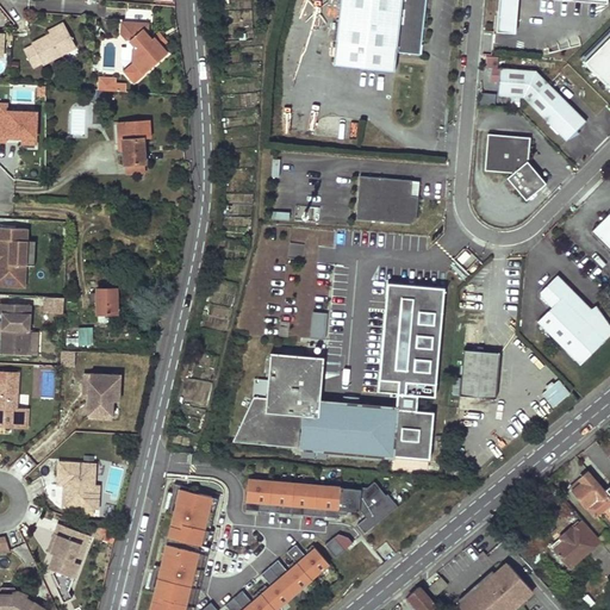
[(424,54),(431,0),(346,0),(337,62),(398,69),(400,50),(424,54)]
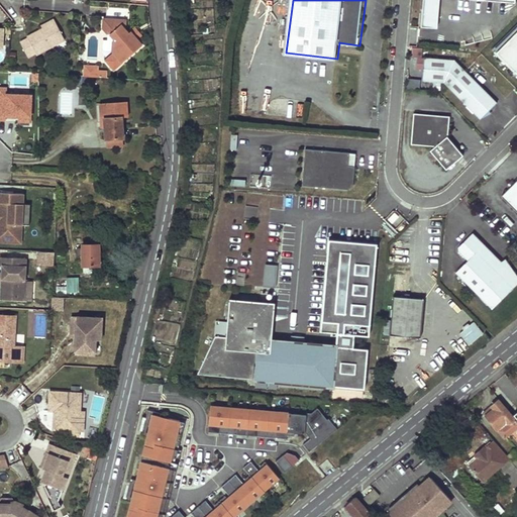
[(423,0),(422,17),(438,18),(438,0),(450,0),(515,5),(514,0),(423,0)]
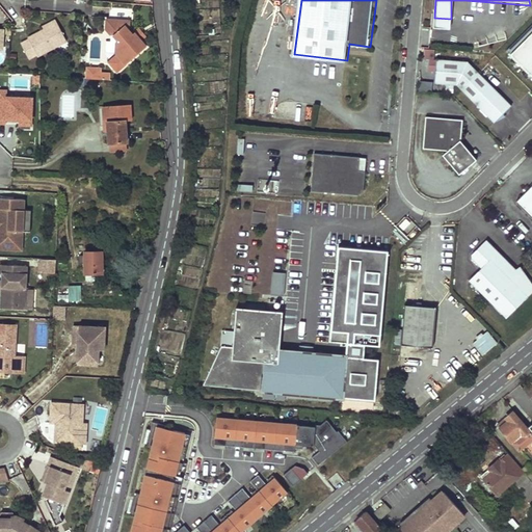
[(133,21),(134,8),(110,7),(109,19),(130,20),(133,21)]
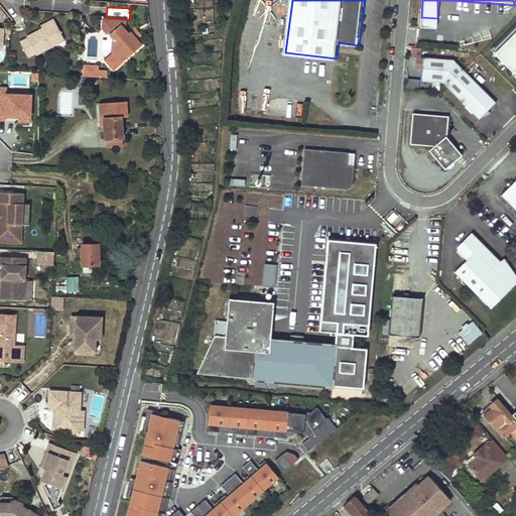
[(54,17),(40,24),(42,28),(56,21),(54,17)]
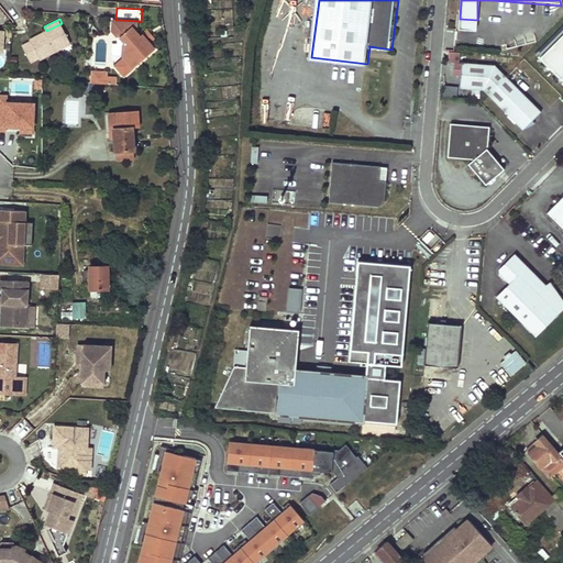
[(477,20),(460,19),(459,32),(475,33),(477,20)]
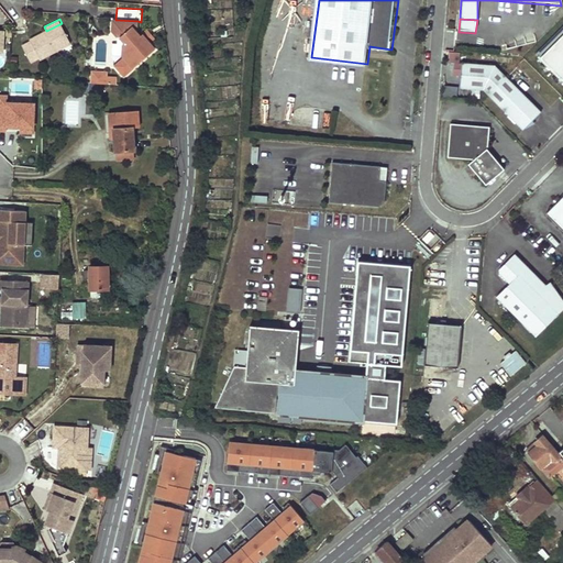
[(150,42),(143,34),(141,36),(138,32),(138,21),(116,20),(113,20),(112,31),(118,37),(121,36),(125,42),(123,44),(123,55),(125,57),(116,66),(124,76),(156,48),(150,42)]
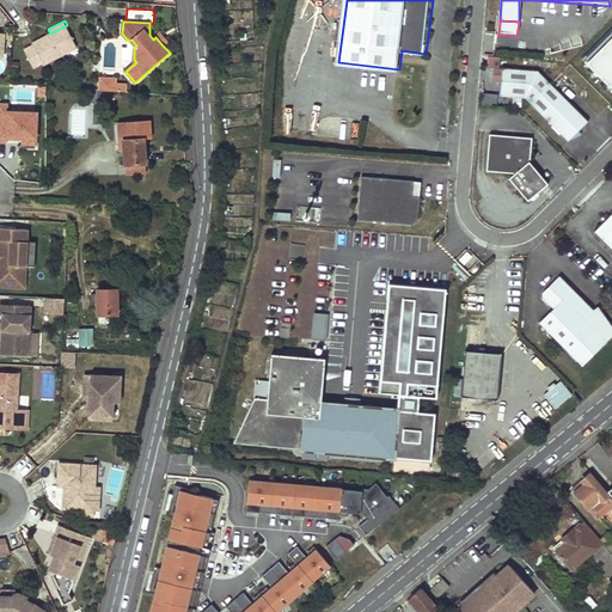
[(78,47),(67,25),(50,34),(31,43),(32,46),(24,49),(34,67),(42,63),(42,65),(78,47)]
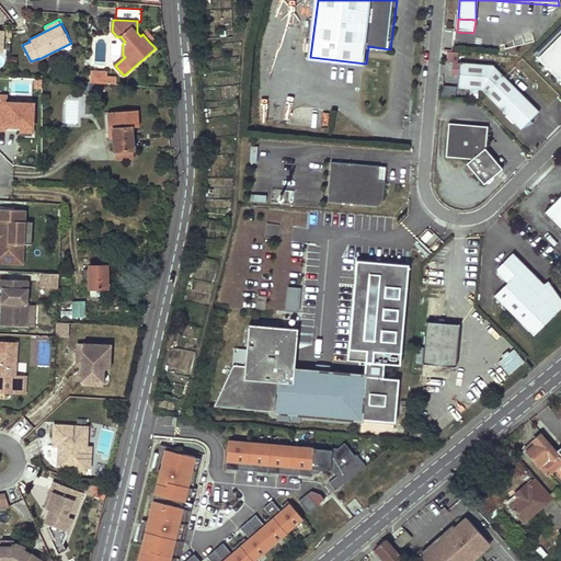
[(148,30),(142,34),(149,42),(155,37),(148,30)]
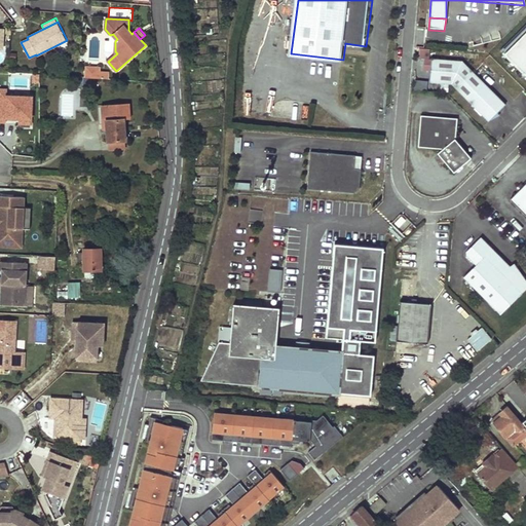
[(525,30),(503,54),(525,76),(525,30)]
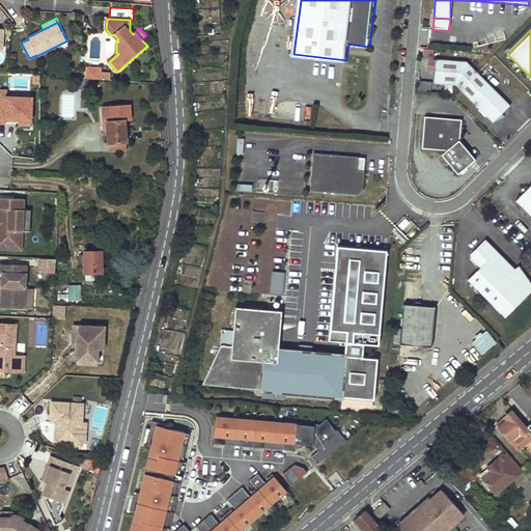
[(436,60),(434,84),(455,86),(494,123),(510,106),(467,62),(436,60)]
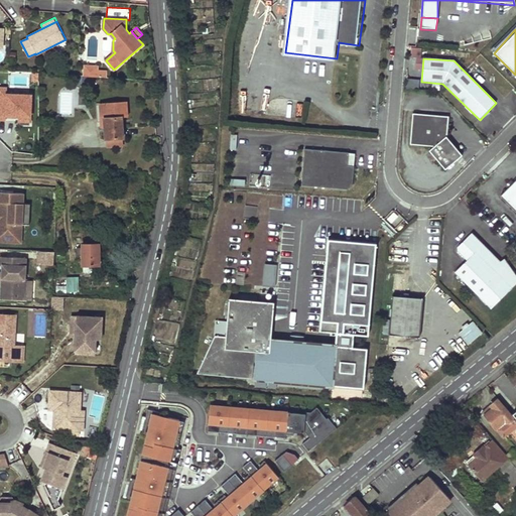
[(85,66),(84,76),(97,77),(98,67),(85,66)]
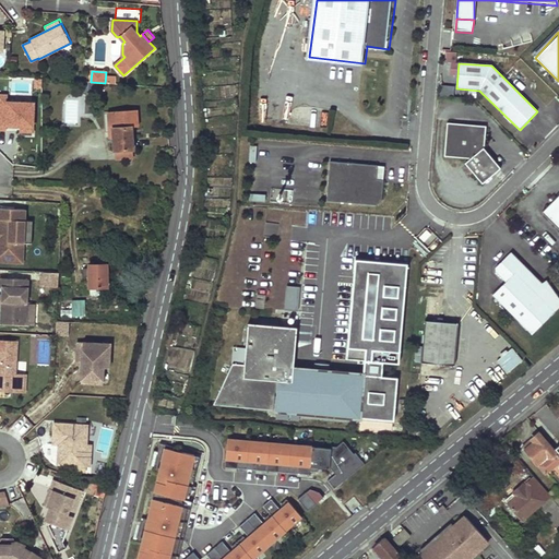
[(441,95),(454,95),(454,85),(441,84),(441,95)]
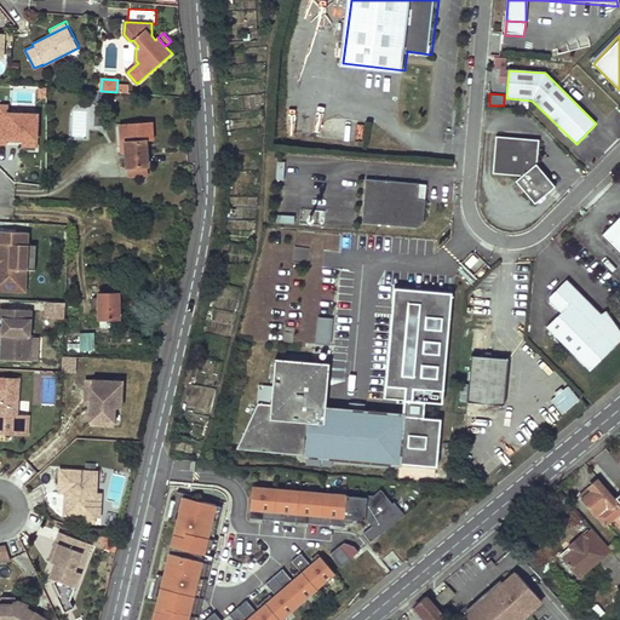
[(0,143),(39,144),(40,109),(10,109),(10,102),(0,102),(0,143)]
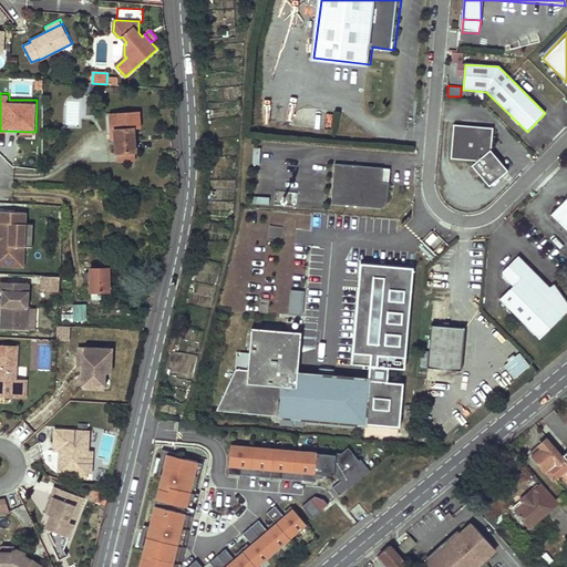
[(116,140),(116,153),(135,152),(134,129),(141,129),(140,112),(114,113),(116,140)]
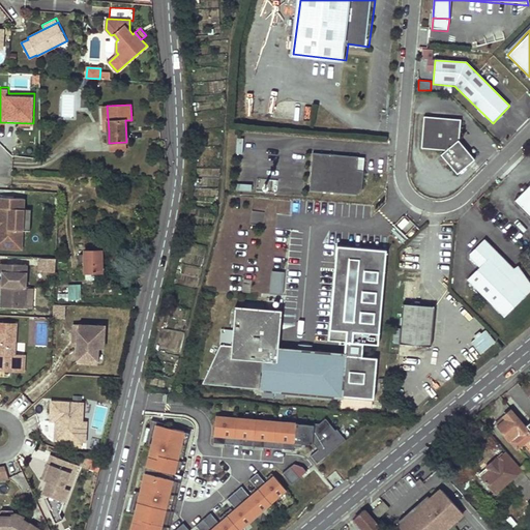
[(424,117),(421,149),(446,151),(442,154),(459,174),(475,159),(460,141),(462,120),(424,117)]
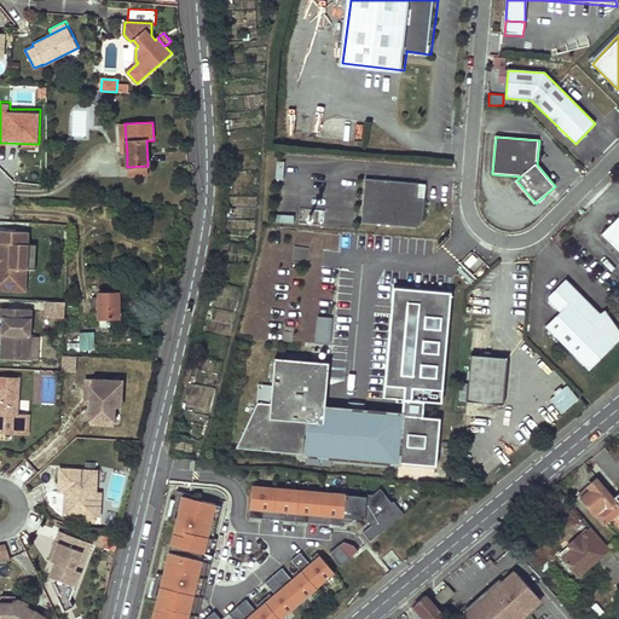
[(149,177),(148,166),(127,167),(127,177),(149,177)]
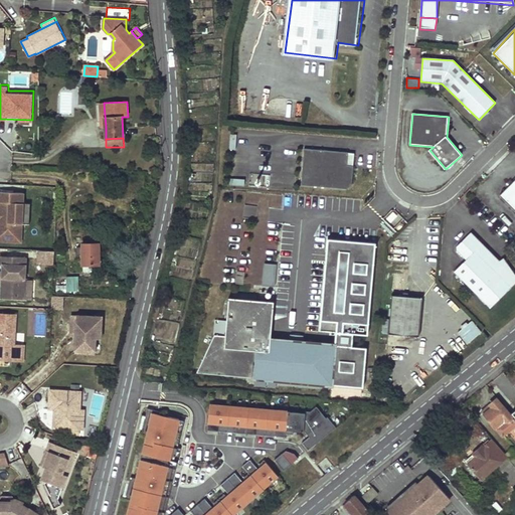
[(348,154),(305,150),(302,185),(346,189),(351,187),(353,167),(347,166),(348,154)]
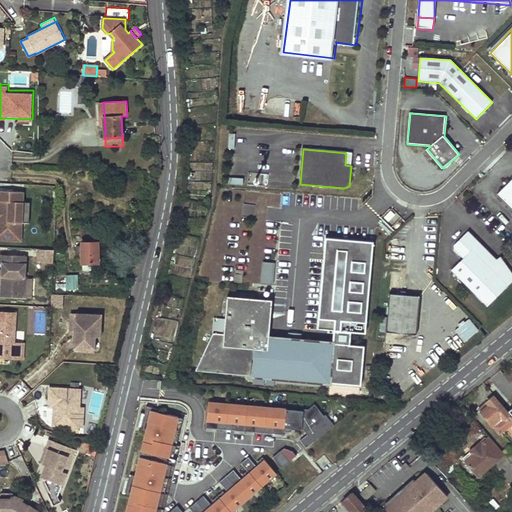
[(250,172),(248,182),(262,184),(264,174),(250,172)]
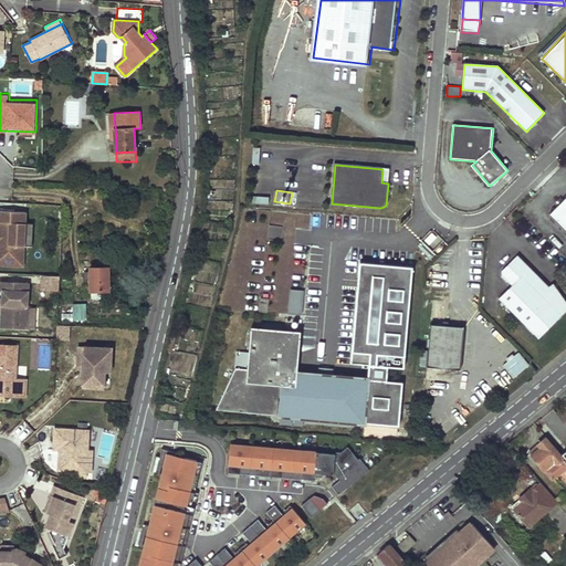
[(557,207),(565,200),(562,197),(555,205),(557,207)]
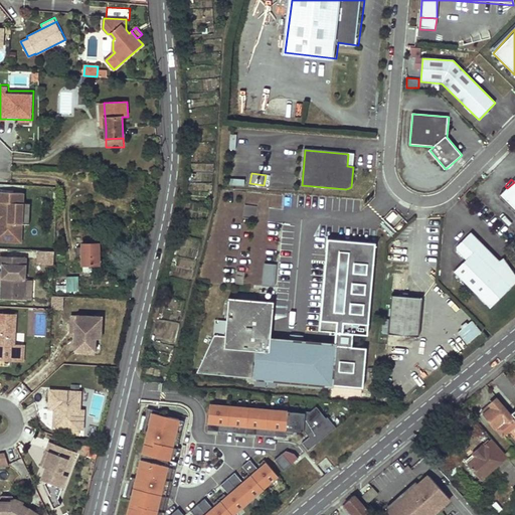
[(507,188),(500,195),(514,210),(514,180),(514,182),(507,188)]
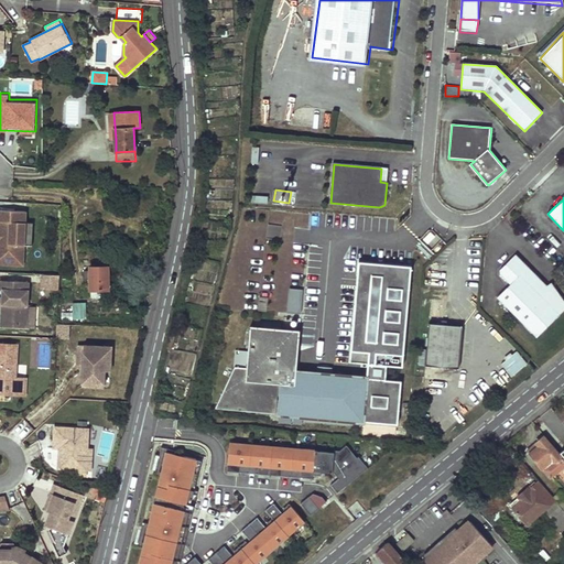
[(25,212),(0,210),(0,263),(22,266),(23,246),(24,223),(25,212)]
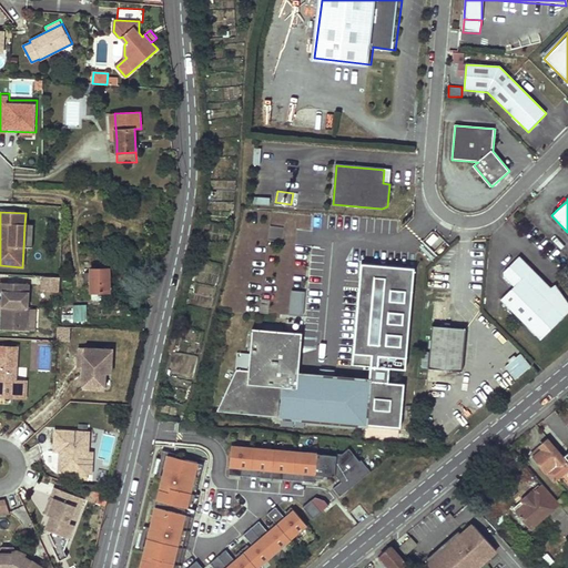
[(33,225),(24,224),(23,247),(32,247),(33,225)]
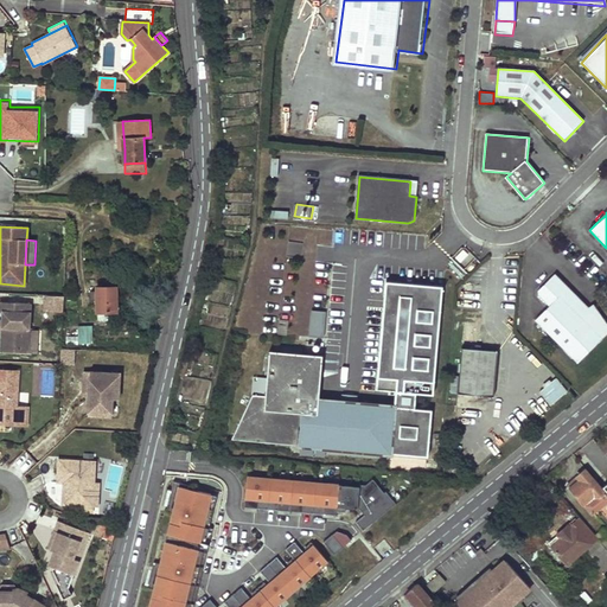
[(588,308),(555,273),(538,289),(538,294),(550,306),(536,320),(574,357),(576,358),(579,357),(582,356),(585,355),(587,353),(606,332),(606,323),(600,313),(596,315),(588,308)]
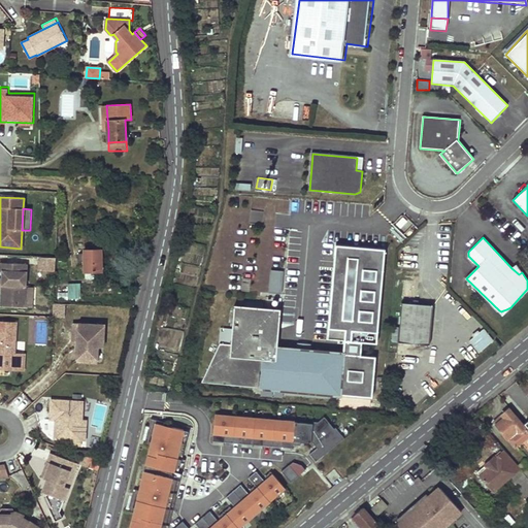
[(385,250),(336,245),(328,338),(345,340),(362,341),(376,342),(385,250)]
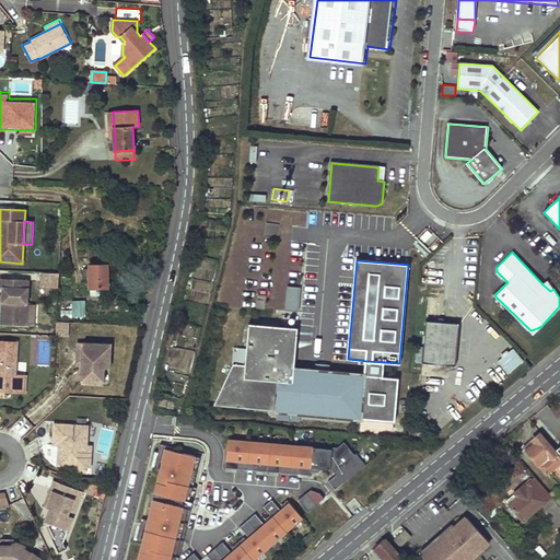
[(90,265),(90,288),(108,288),(108,265),(90,265)]
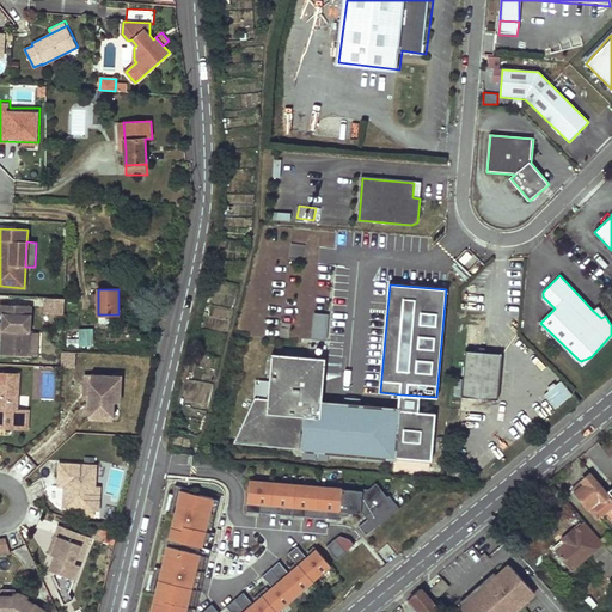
[(65,299),(46,298),(44,316),(63,317),(65,299)]
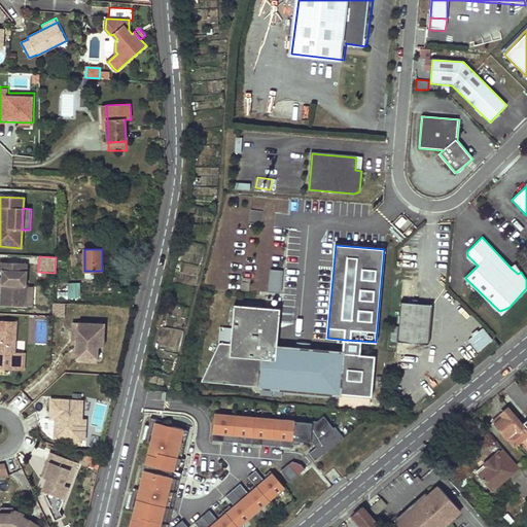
[(1,307),(24,308),(25,287),(26,265),(0,262),(0,271),(2,272),(2,281),(4,281),(4,284),(2,284),(1,307)]
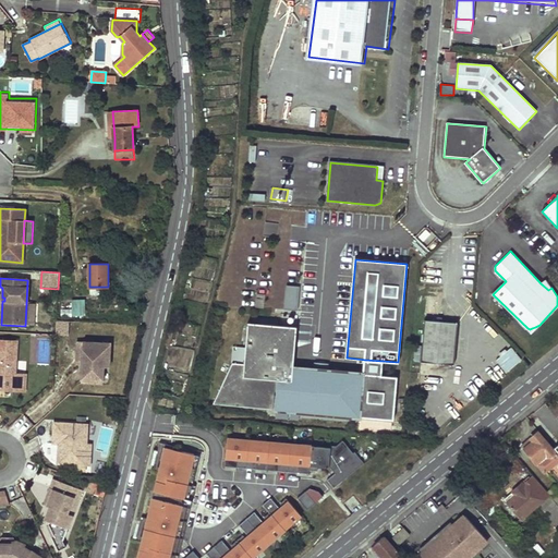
[(548,290),(552,288),(546,279),(541,283),(548,290)]
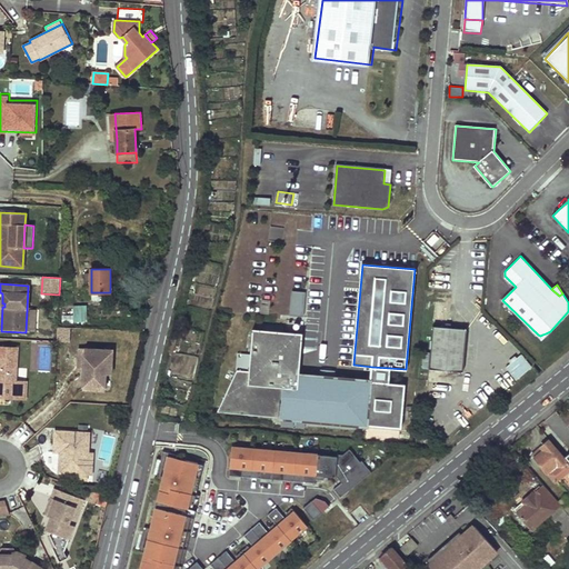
[(305,315),(306,291),(291,290),(289,313),(305,315)]
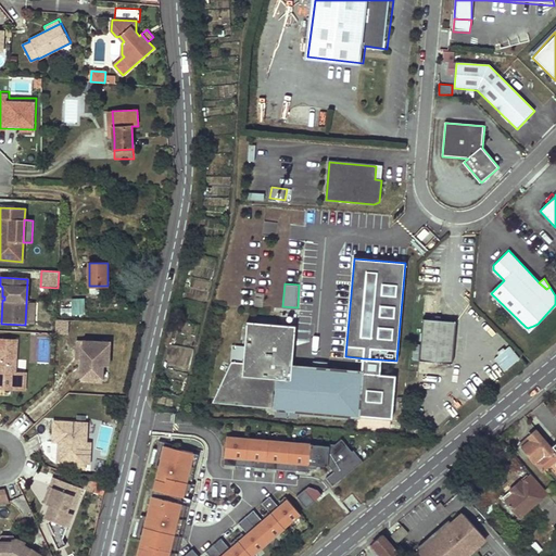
[(71,315),(85,314),(85,297),(71,298),(71,315)]
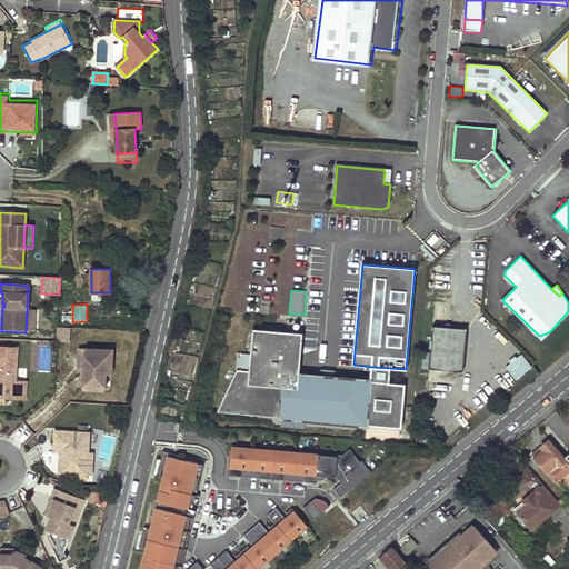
[(27,310),(26,332),(35,332),(36,310),(27,310)]
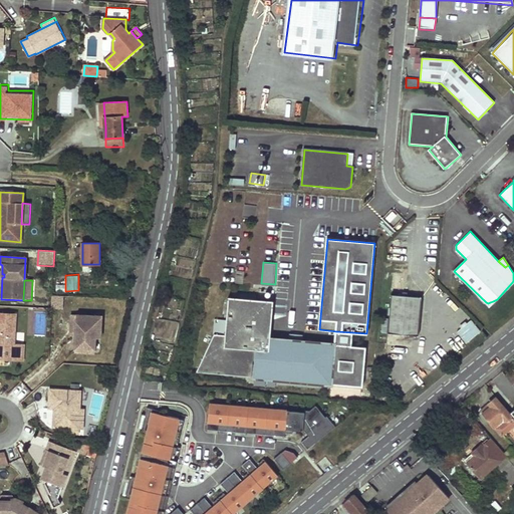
[(51,294),(50,307),(63,308),(64,295),(51,294)]
